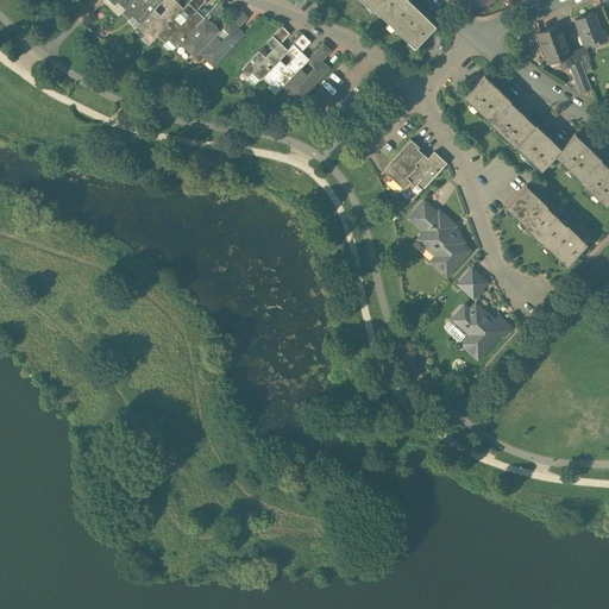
[(144,0),(143,0),(132,0),(124,10),(121,12),(129,20),(132,17),(139,24),(154,8),(162,0),(161,0),(144,0)]
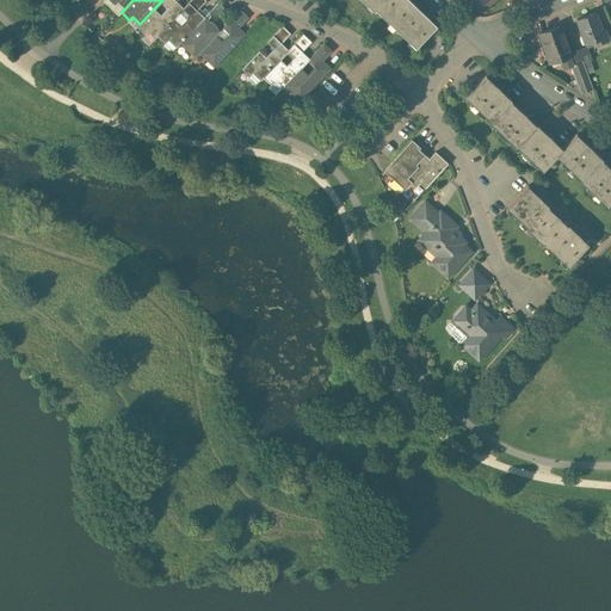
[(160,16),(154,8),(140,24),(137,26),(144,34),(148,31),(155,38),(158,36),(174,18),(183,10),(183,8),(176,1),(174,0),(161,0),(162,0),(168,6),(160,16)]
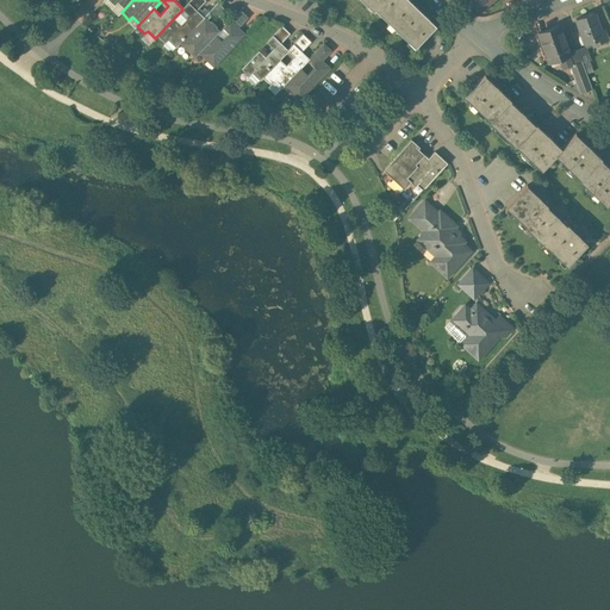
[(204,0),(191,0),(188,2),(197,11),(205,1),(204,0)]
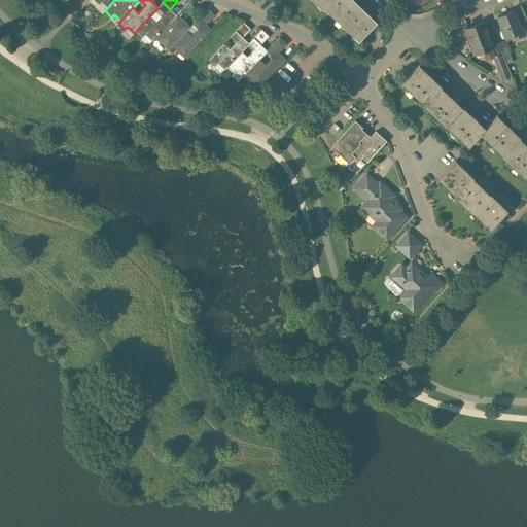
[(313,0),(317,3),(322,8),(323,6),(323,7),(350,33),(357,39),(376,22),(353,0),(313,0)]
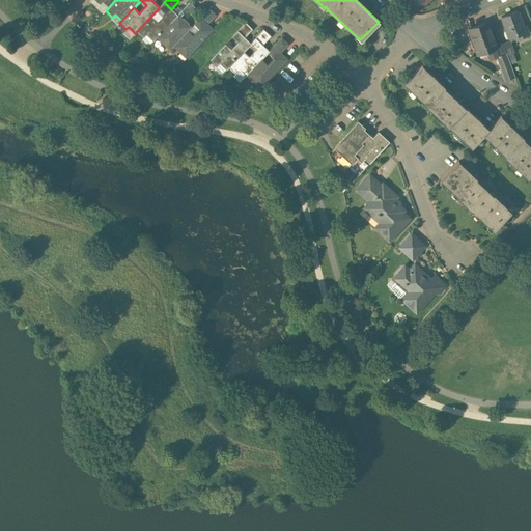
[(404,0),(408,3),(411,3),(412,3),(416,8),(426,0),(404,0)]
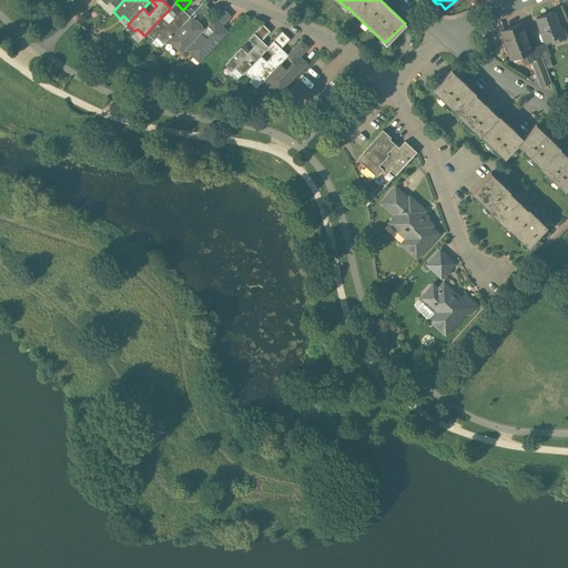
[(168,22),(162,17),(146,33),(153,40),(156,37),(163,43),(166,40),(190,16),(183,10),(175,2),(170,8),(170,9),(175,14),(168,22)]
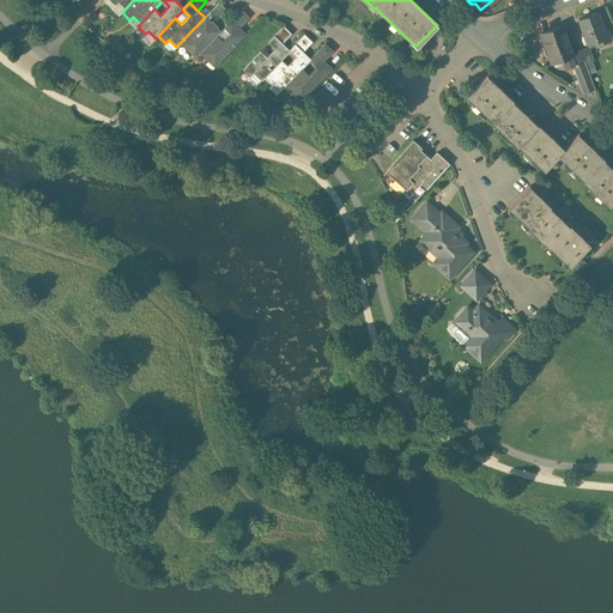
[(219,2),(210,12),(212,16),(217,19),(226,10),(219,2)]
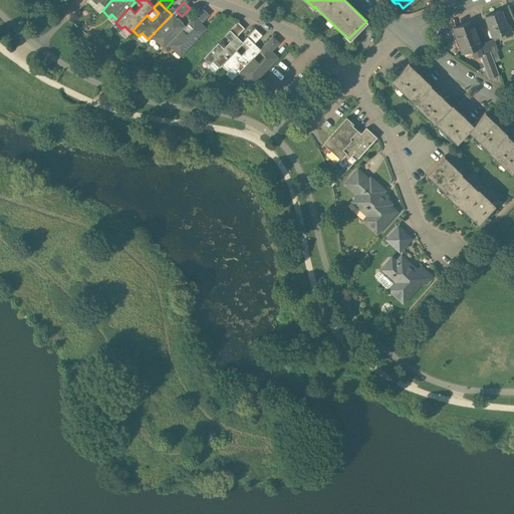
[(209,14),(202,8),(194,16),(201,23),(209,14)]
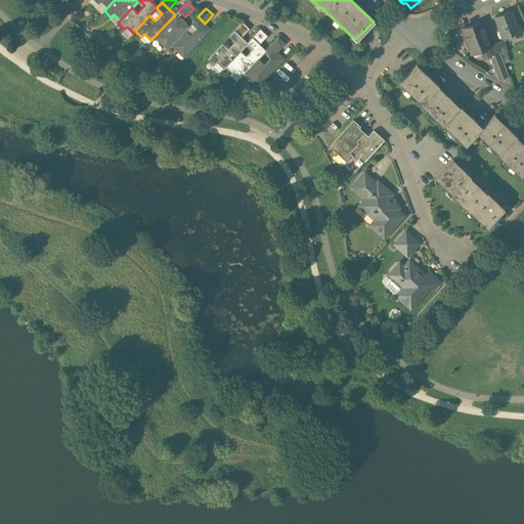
[(510,10),(494,16),(504,40),(521,34),(518,25),(516,26),(510,10)]
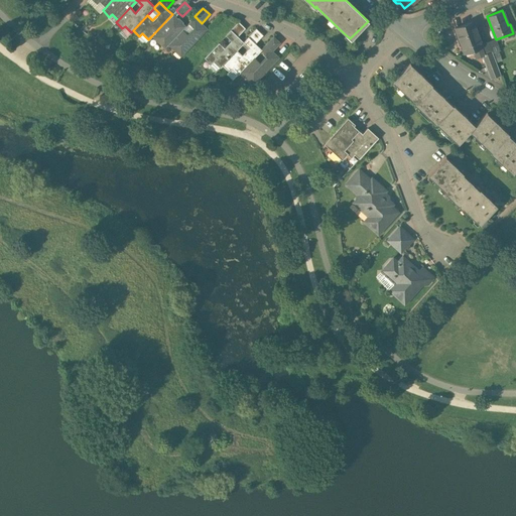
[(172,14),(151,36),(164,48),(167,45),(181,30),(185,26),(182,23),(183,22),(178,18),(177,18),(175,16),(173,14),(172,14)]
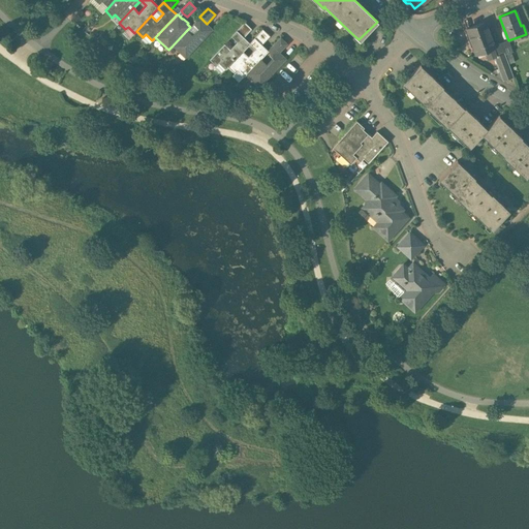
[(192,37),(186,31),(172,47),(179,53),(182,50),(188,56),(213,30),(207,24),(199,17),(193,24),(199,29),(192,37)]
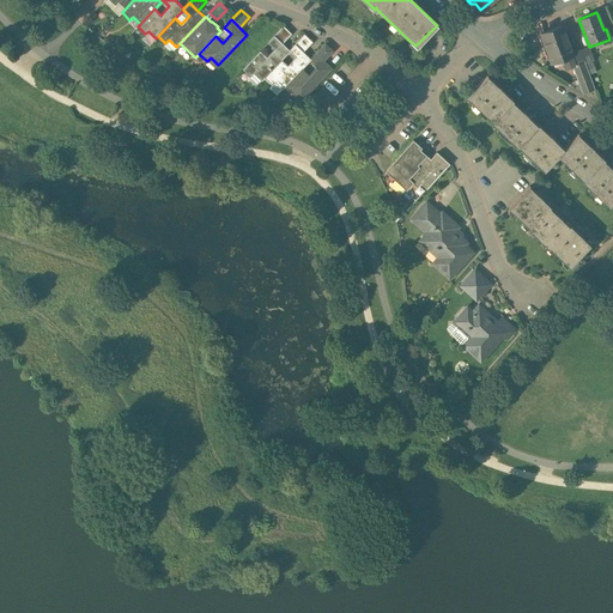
[(562,25),(540,34),(552,64),(562,60),(565,70),(572,66),(576,65),(575,65),(571,53),(562,25)]
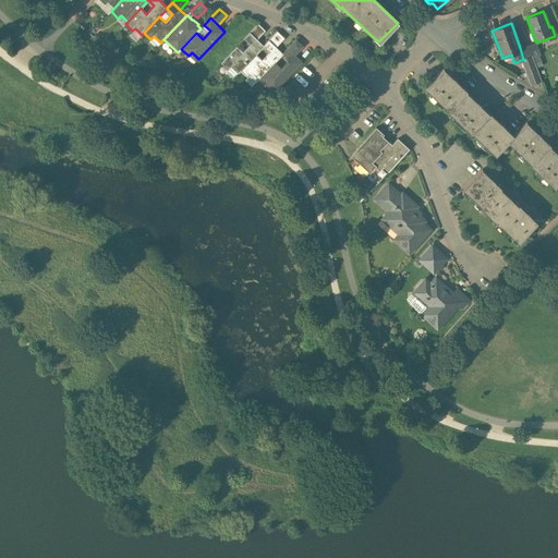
[(257,24),(250,33),(256,39),(265,31),(257,24)]
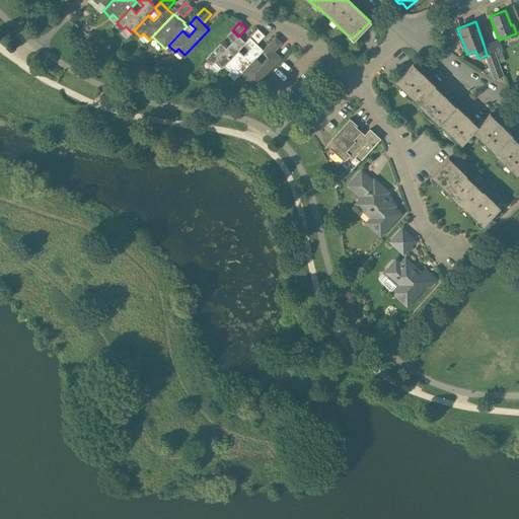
[(257,29),(249,38),(256,44),(265,35),(257,29)]
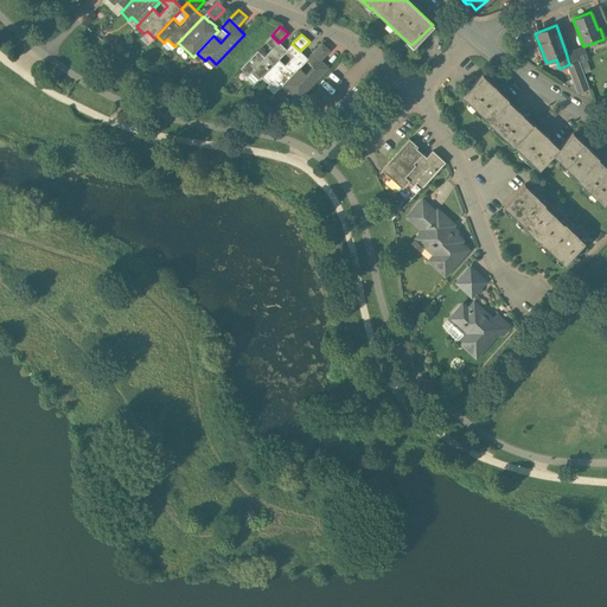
[(263,57),(257,51),(241,68),(248,75),(251,72),(259,80),(279,58),(287,50),(286,50),(282,46),(280,49),(276,45),(279,43),(272,36),(266,42),(266,43),(272,49),(263,57)]
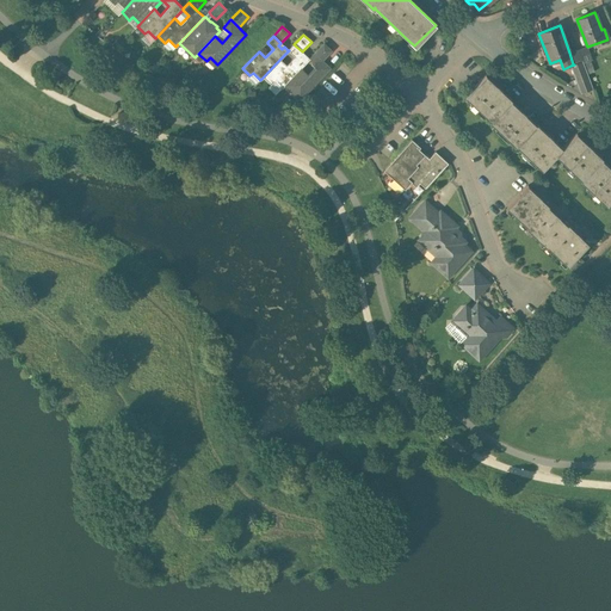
[(309,59),(284,85),(291,93),(295,90),(302,98),(331,68),(323,61),(332,51),(325,43),(309,59)]
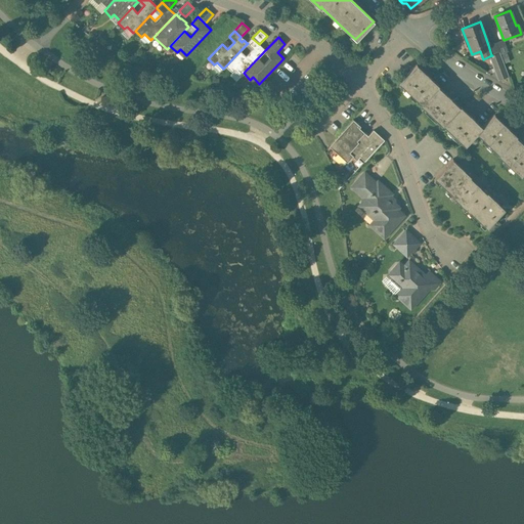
[(241,50),(223,69),(225,67),(232,73),(234,70),(241,76),(244,73),(265,50),(259,44),(252,38),(247,43),(248,43),(253,48),(246,56),(241,50)]
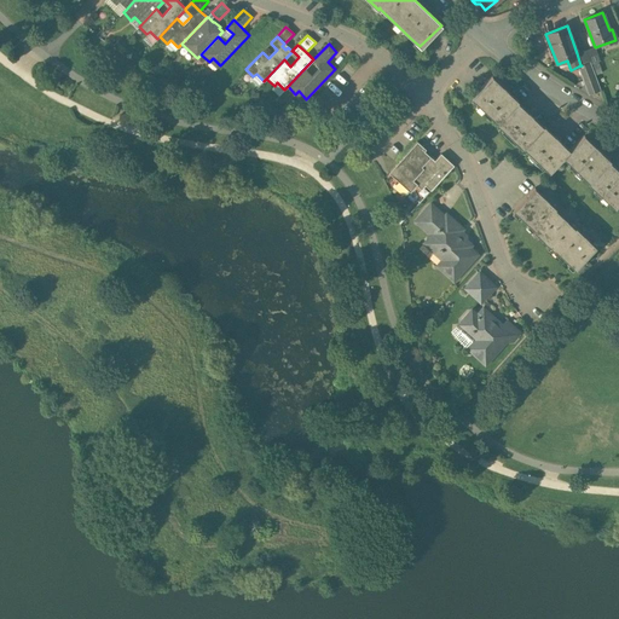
[(595,47),(585,50),(590,62),(590,63),(591,63),(600,61),(595,47)]
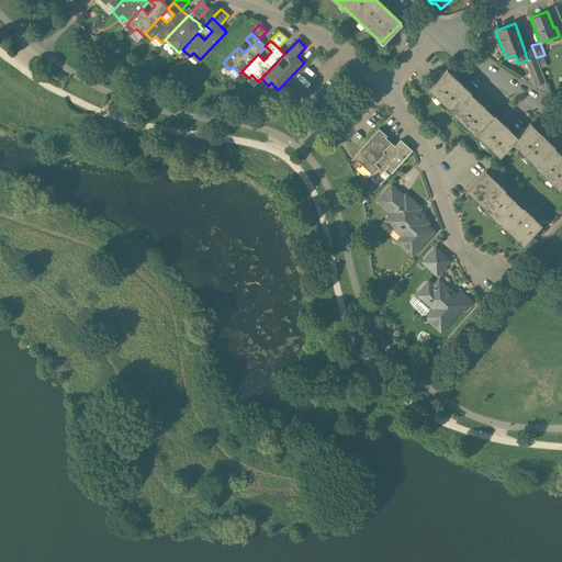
[(531,45),(524,48),(527,59),(536,56),(531,45)]
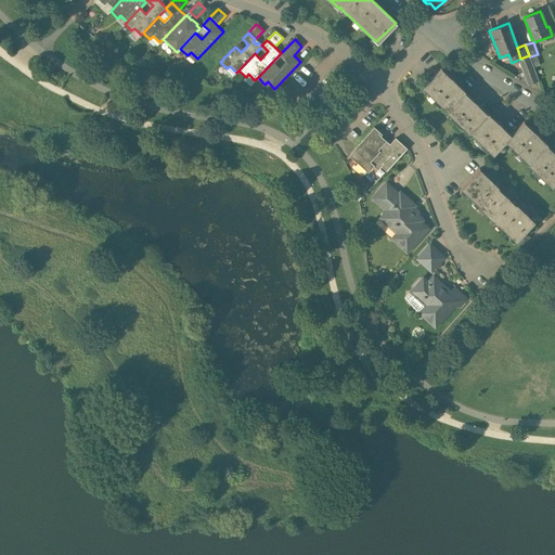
[(529,55),(520,59),(521,59),(518,60),(527,85),(539,80),(530,56),(529,56),(529,55)]
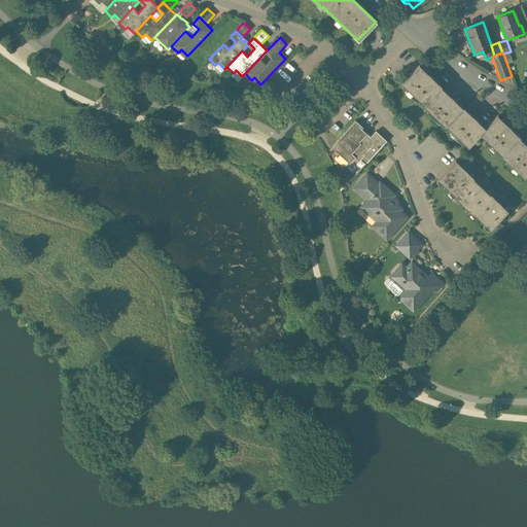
[(520,137),(497,115),(485,128),(463,107),(462,107),(441,86),(441,85),(419,65),(400,83),(418,99),(423,103),(423,104),(438,120),(445,127),(446,126),(467,147),(478,136),(479,136),(480,134),(501,154),(500,155),(523,177),(526,172),(526,145),(519,137),(520,137)]
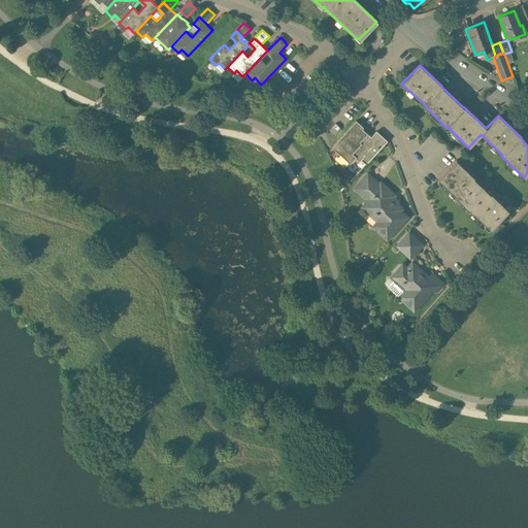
[(362,127),(355,121),(331,147),(350,163),(355,158),(359,162),(362,158),(367,162),(387,141),(375,131),(370,137),(361,129),(362,127)]
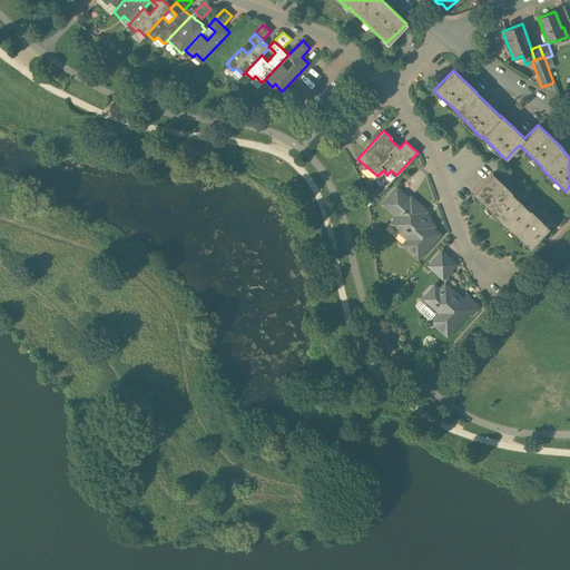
[(529,209),(511,193),(511,192),(492,174),(473,193),(492,212),(491,212),(510,231),(511,229),(529,247),(549,227),(530,208),(529,209)]
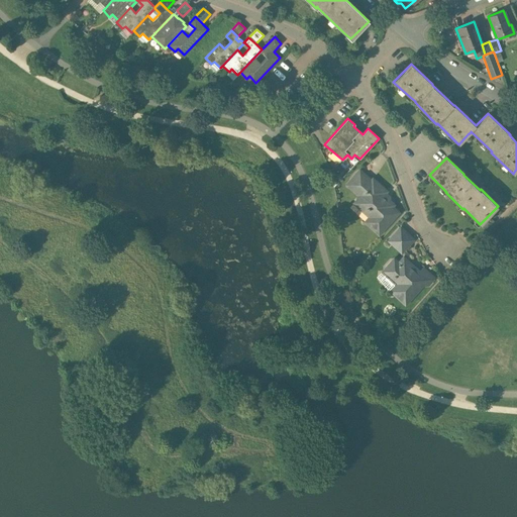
[(371,183),(359,173),(348,185),(362,196),(356,203),(363,209),(367,208),(374,214),(367,222),(379,232),(397,212),(390,206),(392,204),(381,195),(385,191),(373,181),(371,183)]
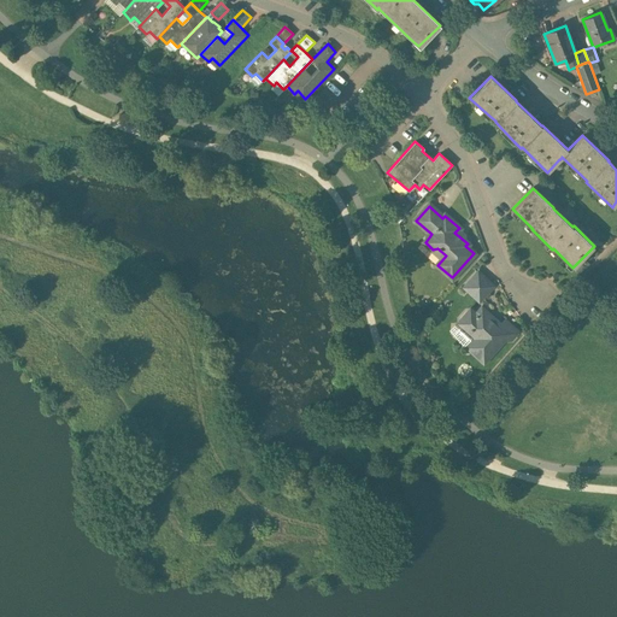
[(575,270),(580,275),(589,264),(585,259),(575,270)]
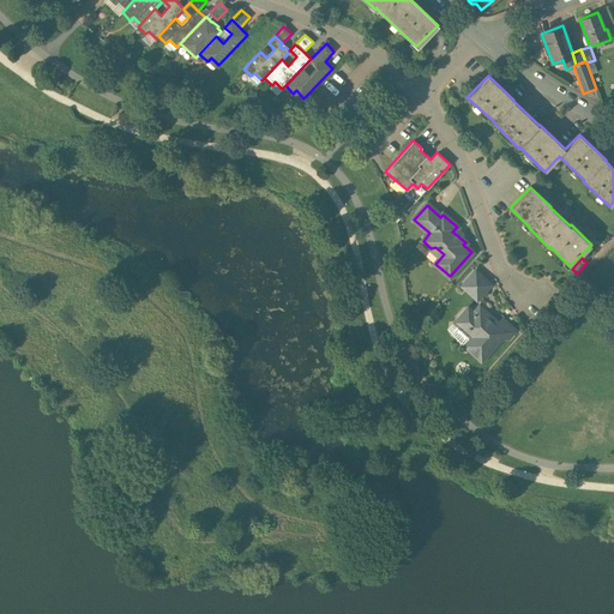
[(489,284),(475,271),(462,286),(476,299),(489,284)]
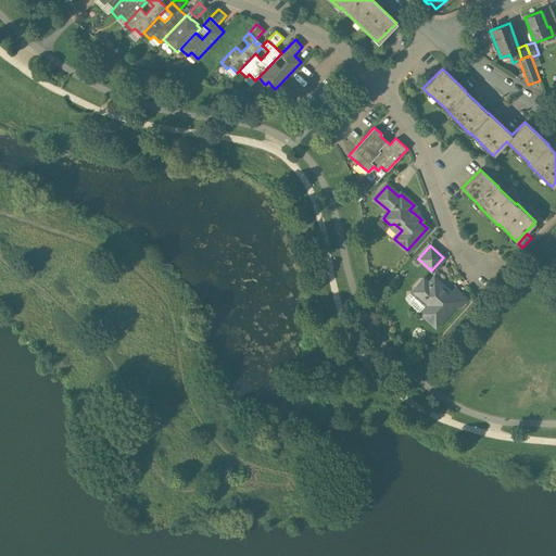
[(441,285),(433,278),(428,283),(426,282),(420,282),(416,288),(416,293),(421,299),(426,298),(430,302),(422,311),(429,316),(428,318),(436,326),(453,306),(445,300),(452,293),(451,292),(446,292),(441,288),(441,285)]
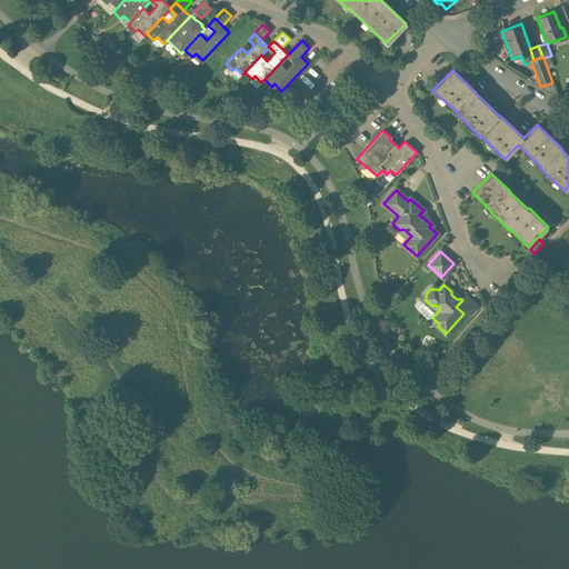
[(478,306),(466,296),(462,300),(456,307),(463,313),(471,312),(478,306)]
